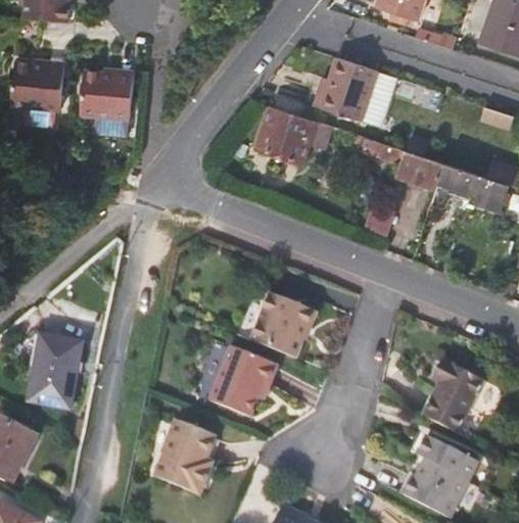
[(21,0),(20,20),(65,24),(66,0),(21,0)]
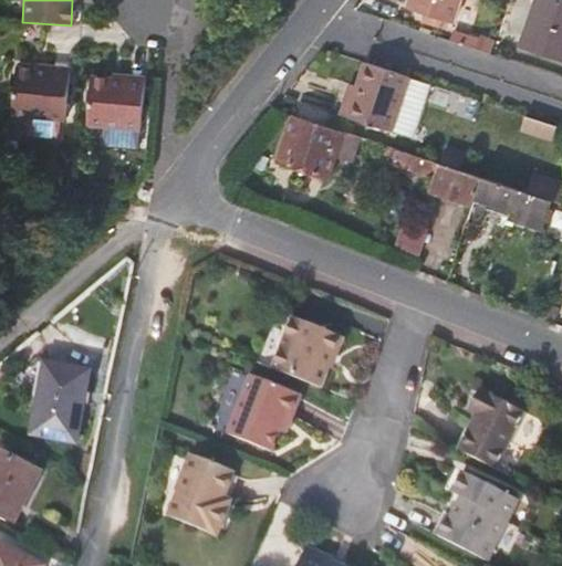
[(451,22),(458,0),(408,0),(406,8),(451,22)]
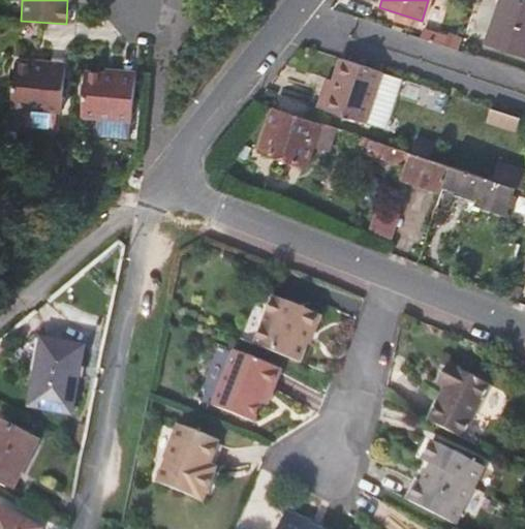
[(524,0),(499,0),(487,40),(524,53),(524,0)]
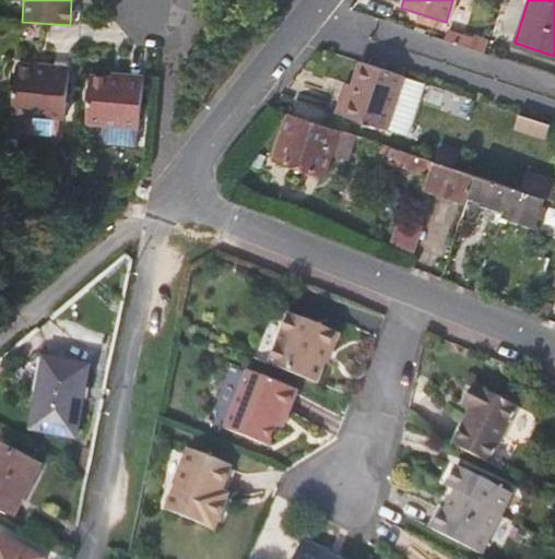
[(457,36),(453,44),(468,48),(470,40),(457,36)]
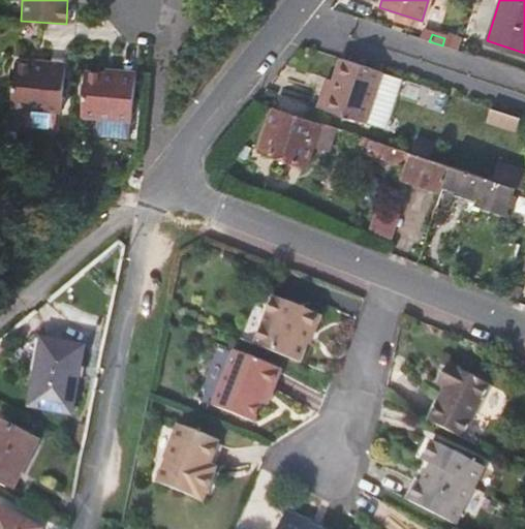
[(387,106),(396,78),(378,71),(339,58),(333,80),(329,93),(321,91),(317,105),(363,121),(379,126),(387,106)]
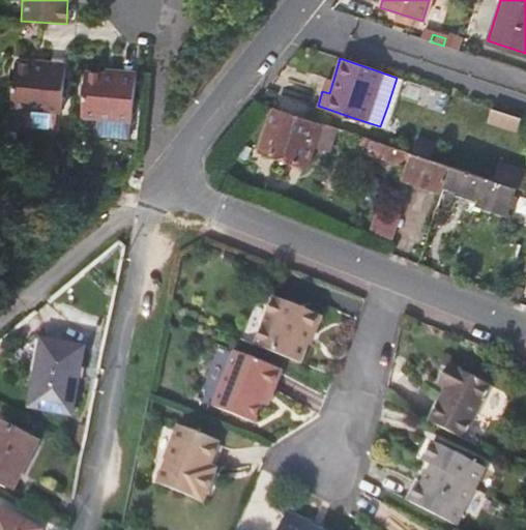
[(62,67),(42,67),(42,70),(37,70),(9,68),(8,114),(59,115),(62,67)]
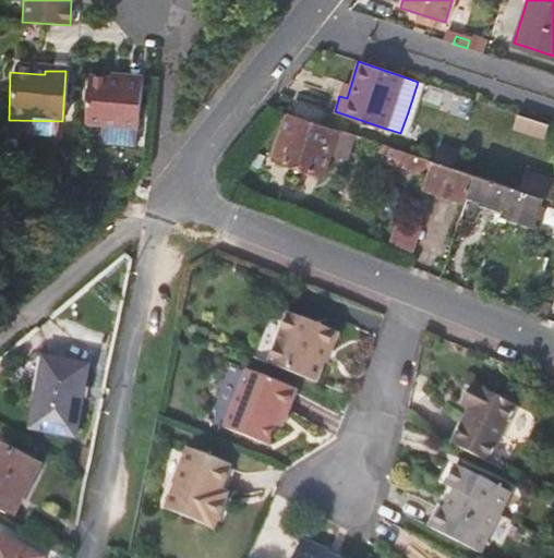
[(140,76),(117,75),(117,80),(86,79),(85,130),(139,131),(140,76)]
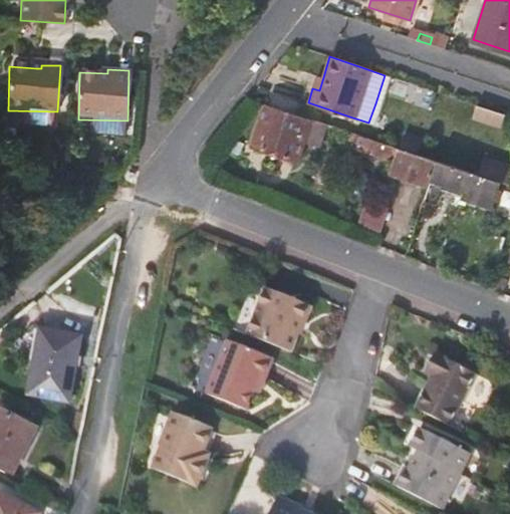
[(316,75),(312,88),(319,90),(323,77),(316,75)]
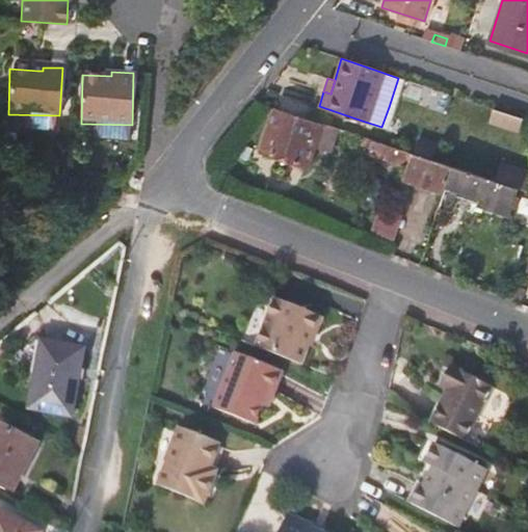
[(326,137),(330,126),(276,108),(262,149),(305,163),(316,134),(326,137)]
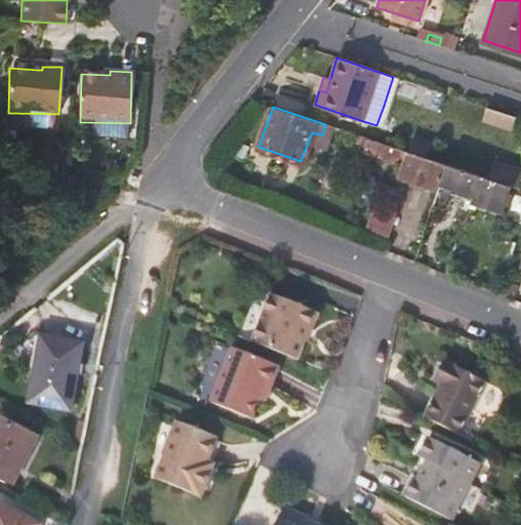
[(397,174),(437,189),(445,164),(359,135),(357,144),(361,146),(360,149),(400,162),(397,174)]
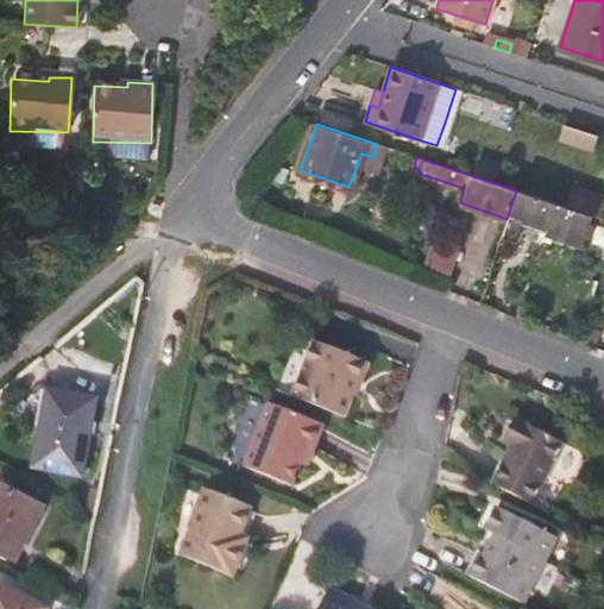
[(574,211),(582,190),(571,187),(564,206),(574,211)]
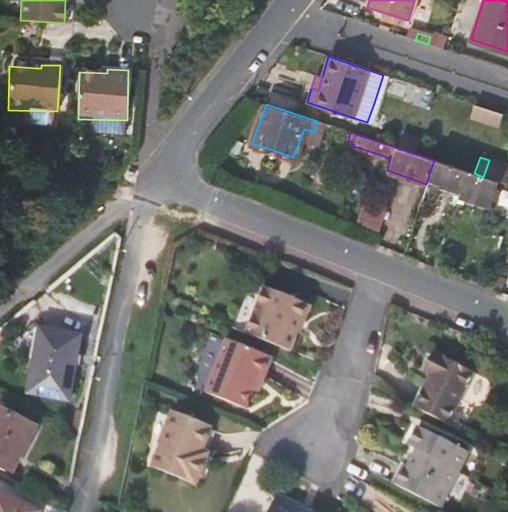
[(494,187),(496,181),(483,177),(474,173),(434,160),(426,184),(421,198),(431,202),(437,188),(487,205),(489,200),(493,198),(496,191),(494,187)]
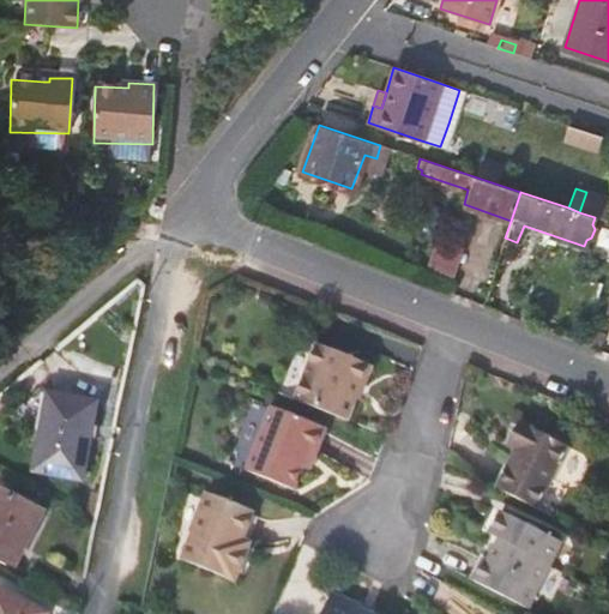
[(608,209),(608,199),(586,192),(579,212),(595,217),(606,221),(608,209)]
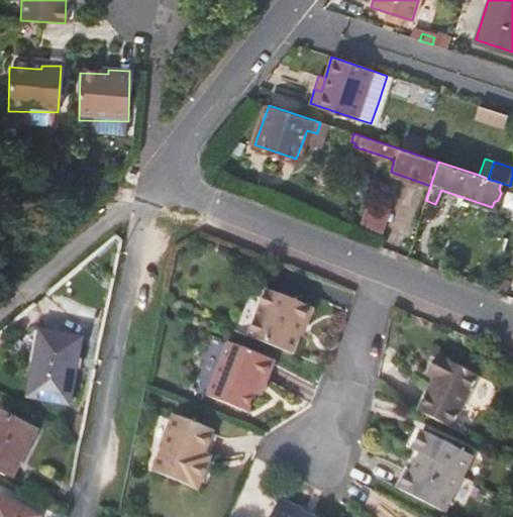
[(360,222),(393,236),(406,204),(373,191),(360,222)]
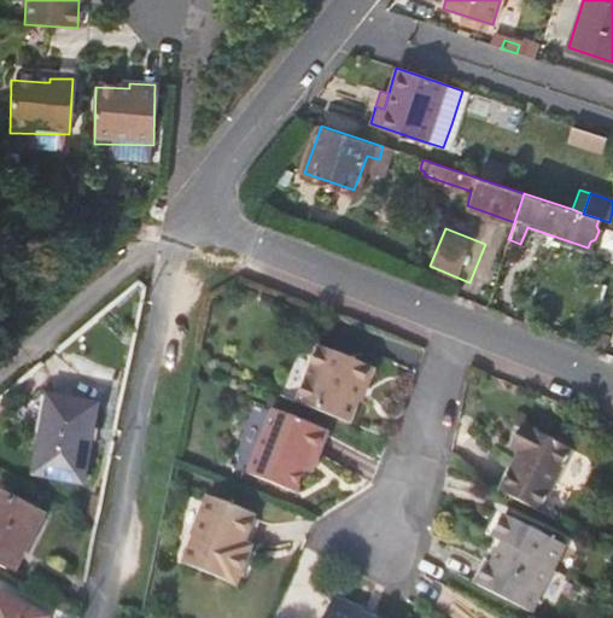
[(316,343),(295,401),(345,420),(354,397),(351,396),(356,382),(369,385),(374,371),(369,361),(316,343)]
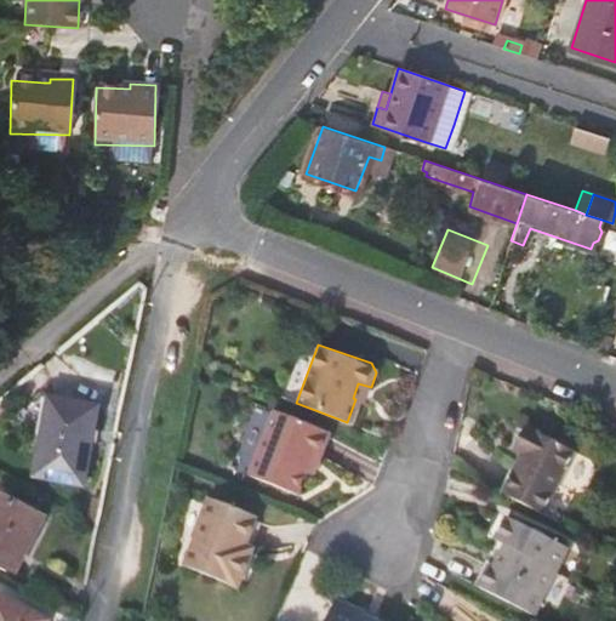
[(365,402),(371,387),(358,383),(353,398),(355,399),(365,402)]
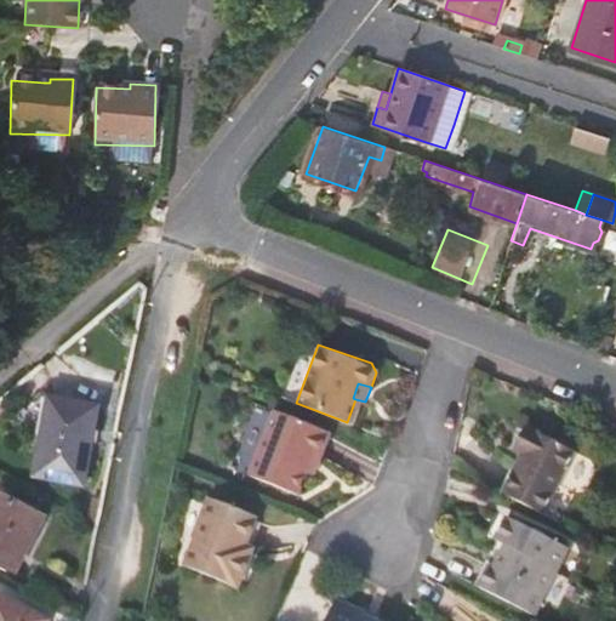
[(80,479),(93,403),(55,396),(46,386),(16,411),(30,431),(39,432),(32,471),(80,479)]
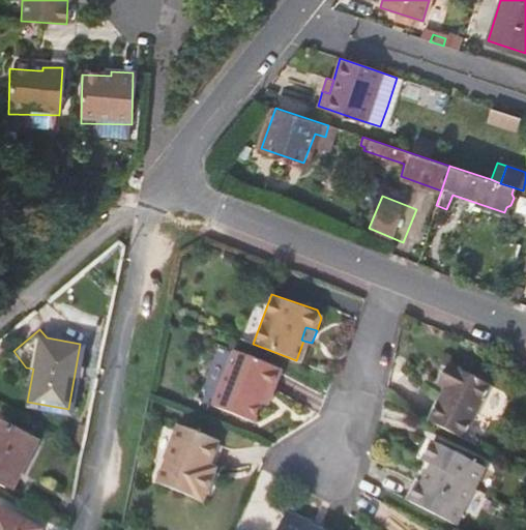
[(253,419),(260,399),(265,386),(272,389),(280,366),(231,349),(211,404),(253,419)]
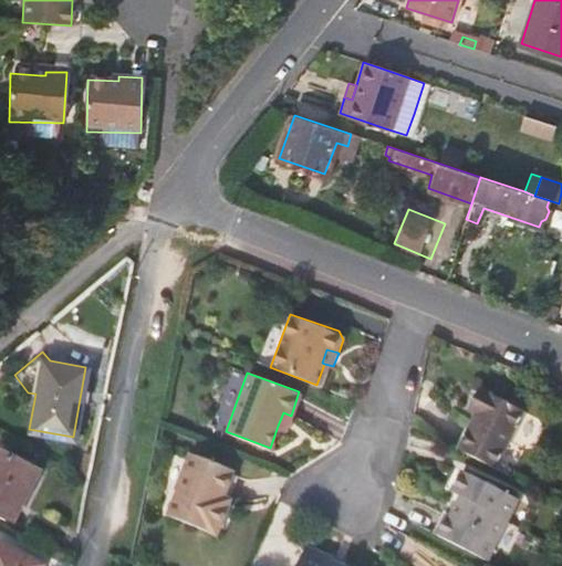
[(474,410),(456,448),(493,467),(521,408),(476,387),(467,406),(474,410)]
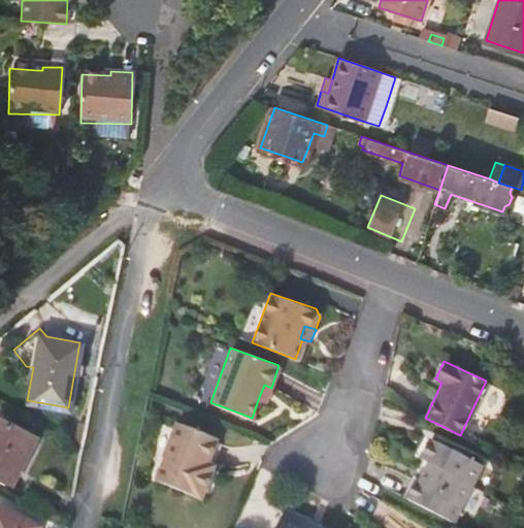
[(266,399),(271,388),(264,385),(259,397),(266,399)]
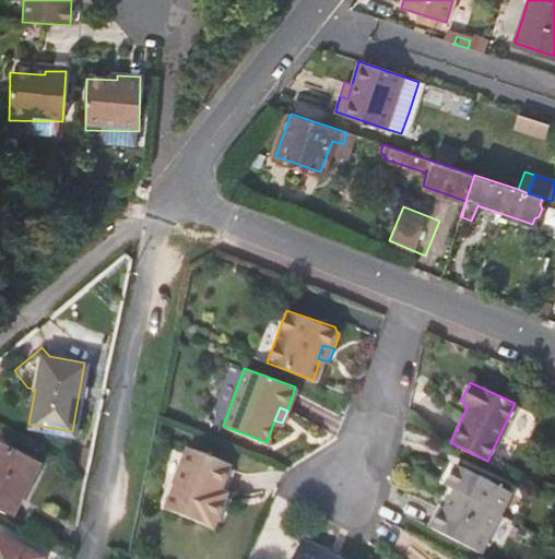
[(35,459),(0,439),(0,501),(10,508),(35,459)]
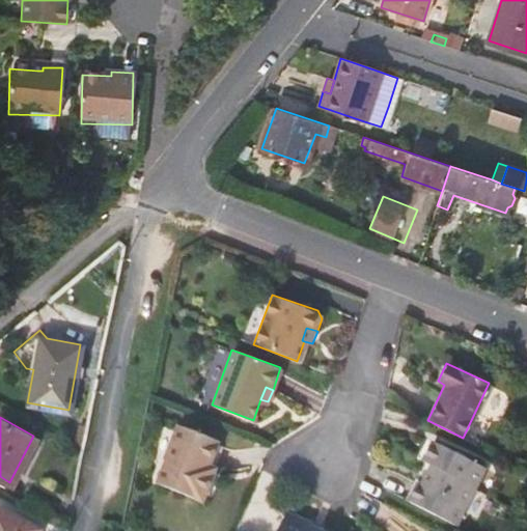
[(216,441),(175,424),(162,458),(163,459),(155,482),(200,501),(210,477),(202,474),(206,466),(216,441)]
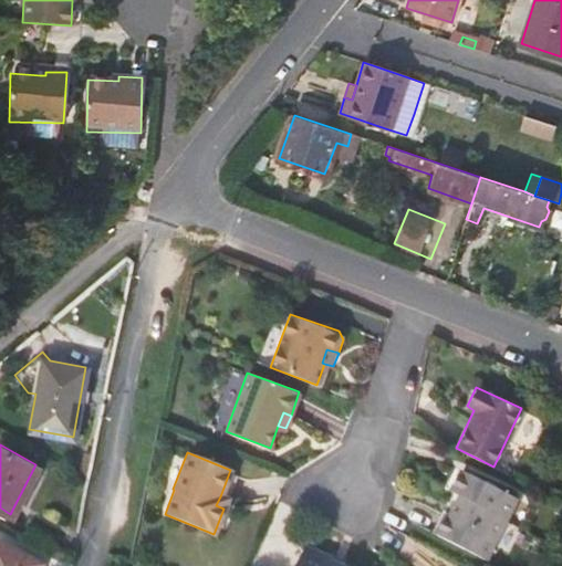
[(450,490),(459,495),(465,499),(455,519),(448,515),(446,514),(436,533),(488,558),(518,496),(460,469),(450,490)]
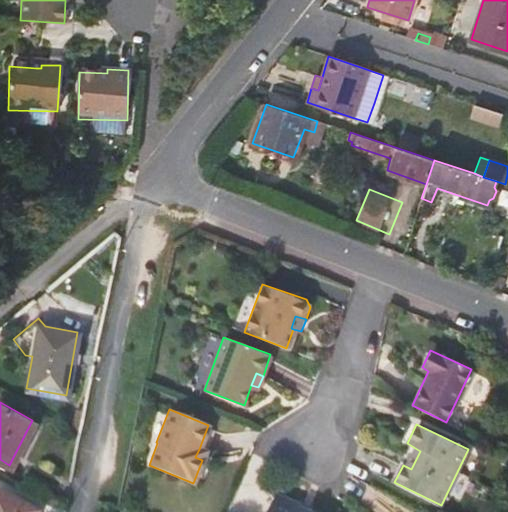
[(415,448),(405,466),(411,469),(420,451),(415,448)]
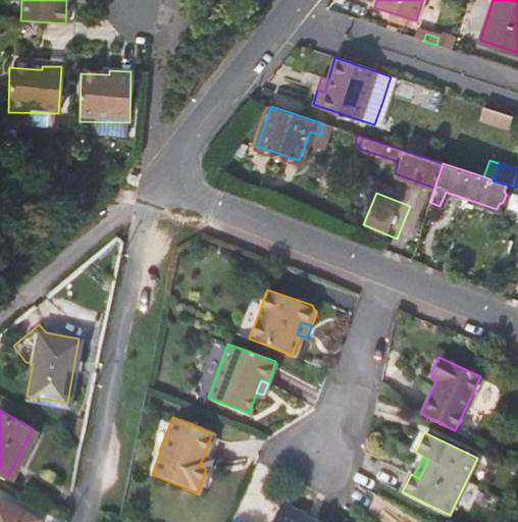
[(209,460),(203,458),(199,466),(206,469),(209,460)]
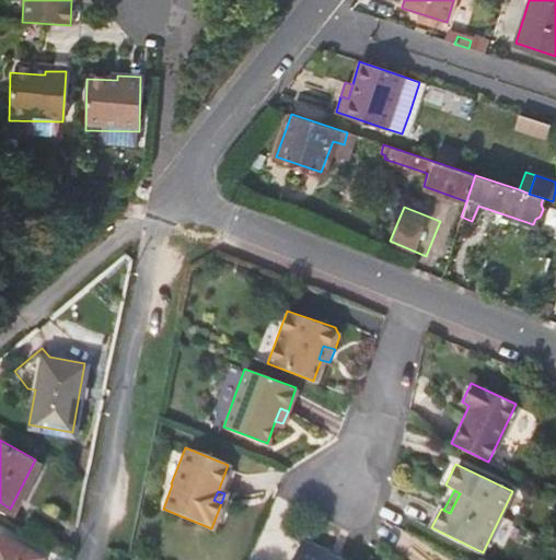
[(33,559),(37,555),(0,534),(0,559),(33,559)]
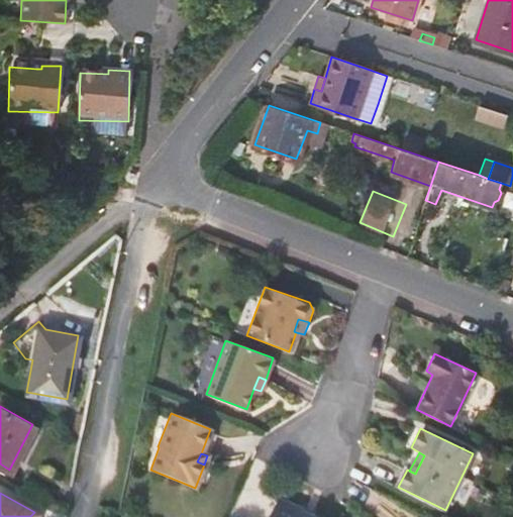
[(309,512),(276,498),(268,516),(312,516),(309,515),(309,512)]
